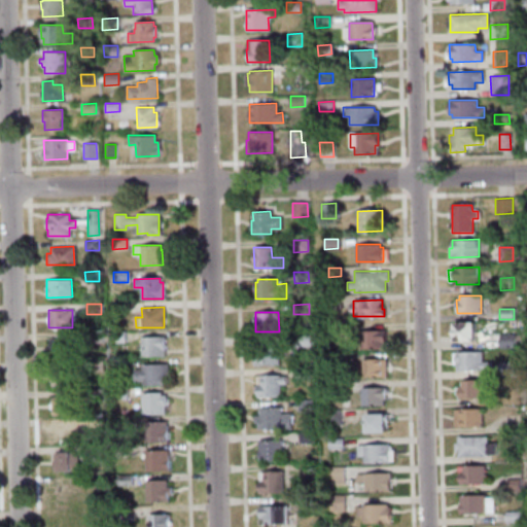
[(475,340),(455,341),(454,322),(473,321),(475,340)]
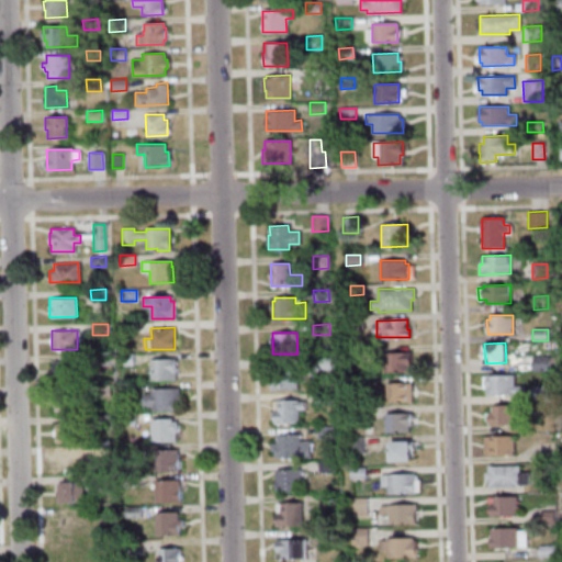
[(411,363),(407,364),(407,370),(384,371),(383,353),(409,352),(411,363)]
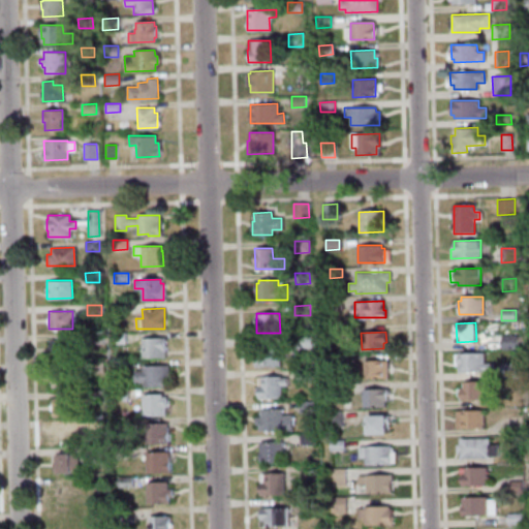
[(111,344),(111,333),(124,333),(124,344),(111,344)]
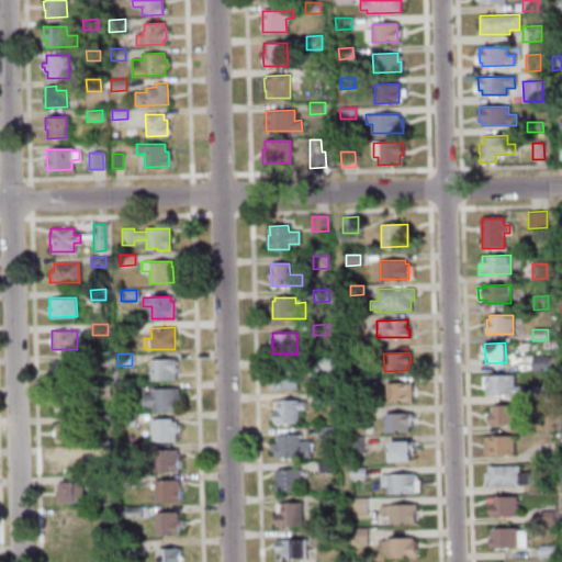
[(108,366),(96,366),(96,355),(108,355),(108,366)]
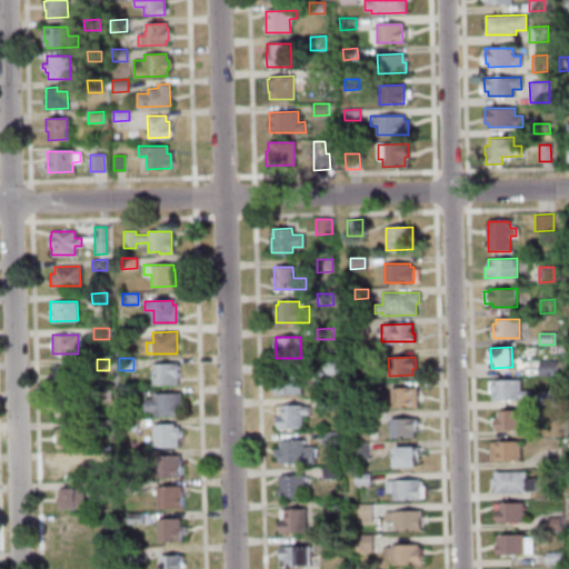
[(556,375),(540,375),(539,361),(555,361),(556,375)]
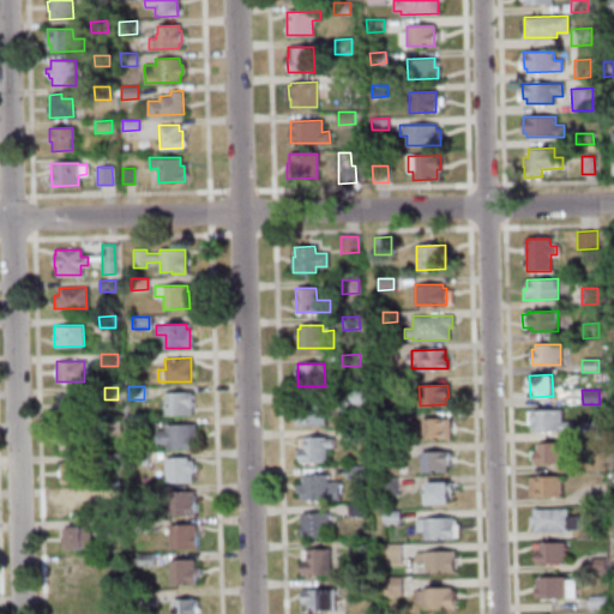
[(164,392),(191,391),(191,415),(164,415),(164,392)]
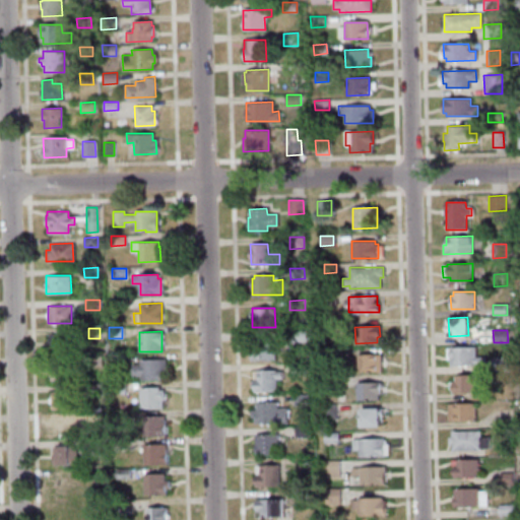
[(306,341),(293,342),(293,331),(306,331),(306,341)]
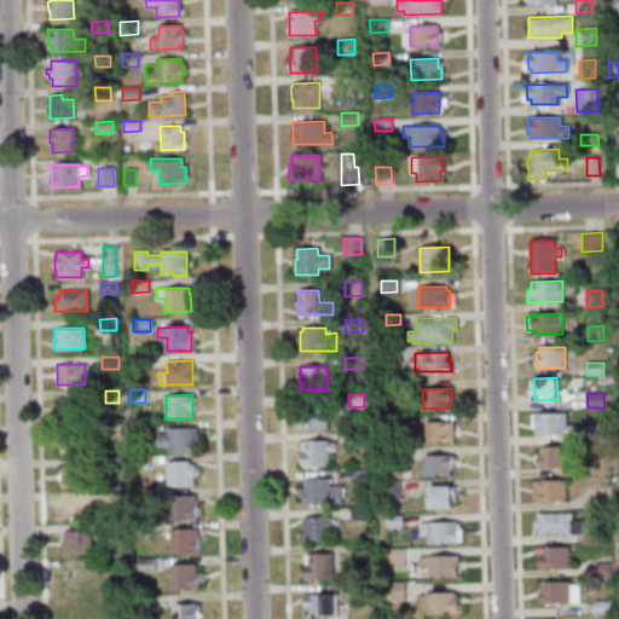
[(58,398),(86,398),(86,418),(58,418),(58,398)]
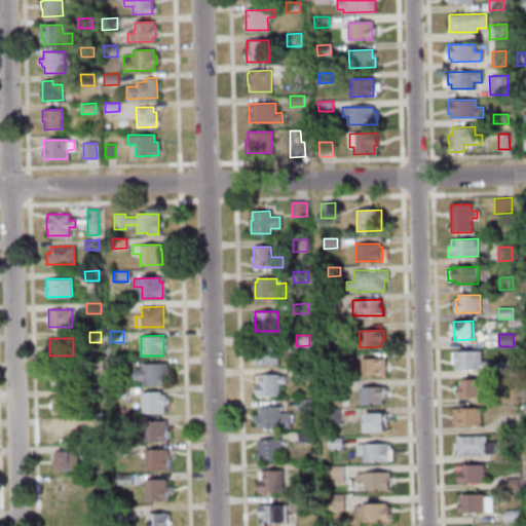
[(277,342),(277,364),(254,364),(254,350),(257,350),(257,343),(277,342)]
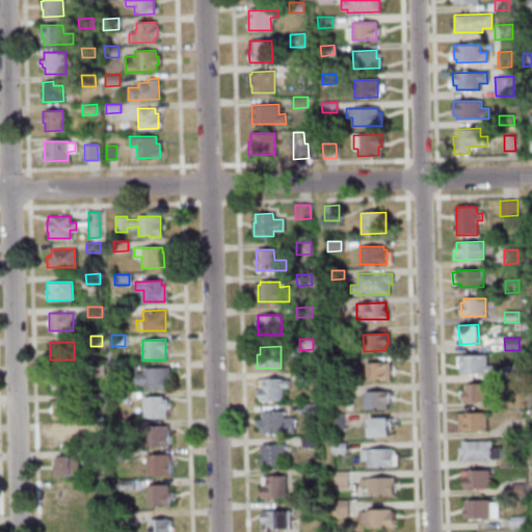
[(456,355),(486,354),(486,365),(494,365),(494,373),(460,373),(460,367),(457,367),(456,355)]
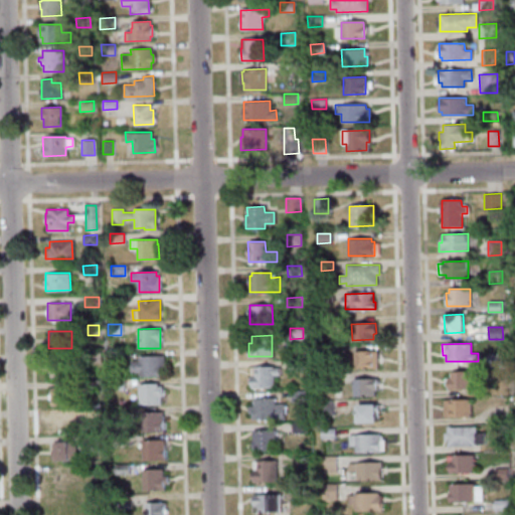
[(319,355),(319,345),(333,345),(333,354),(319,355)]
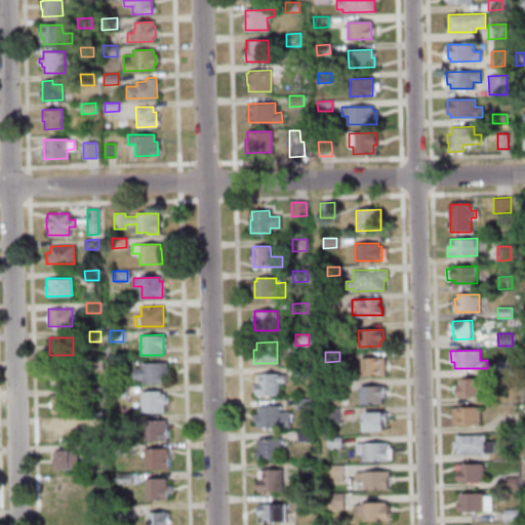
[(360,358),(385,358),(385,374),(361,375),(360,358)]
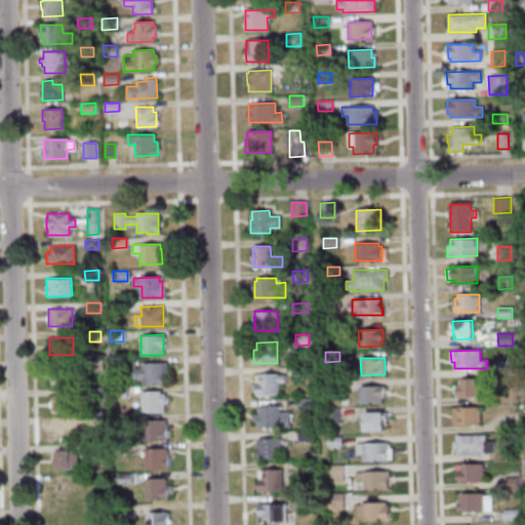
[(88,370),(88,360),(102,359),(102,370),(88,370)]
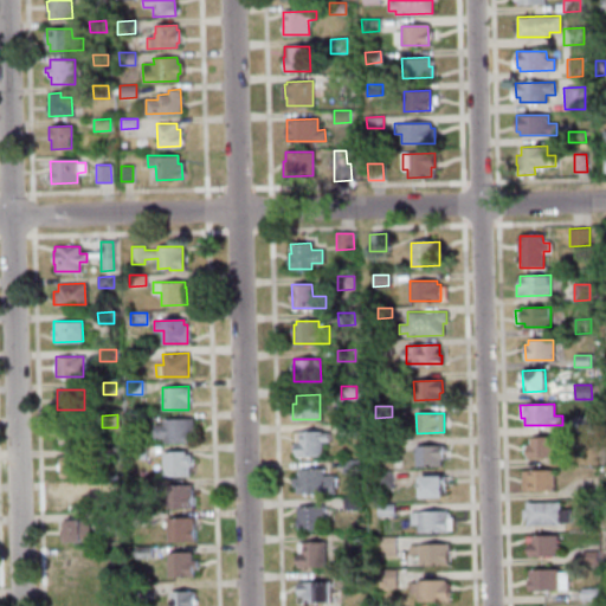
[(128,416),(143,414),(143,427),(128,427),(128,416)]
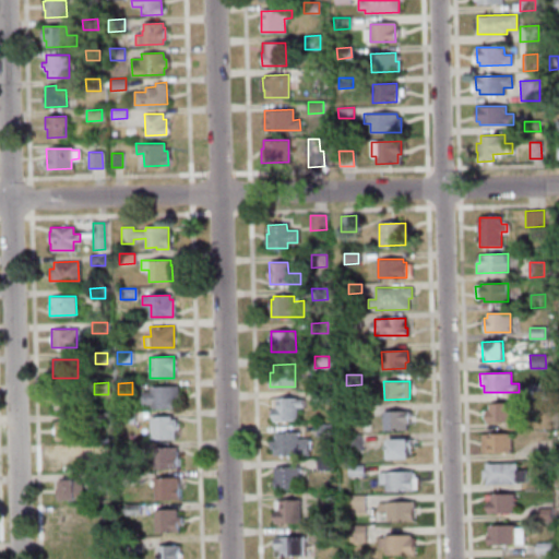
[(532,383),(547,383),(547,399),(532,400),(532,383)]
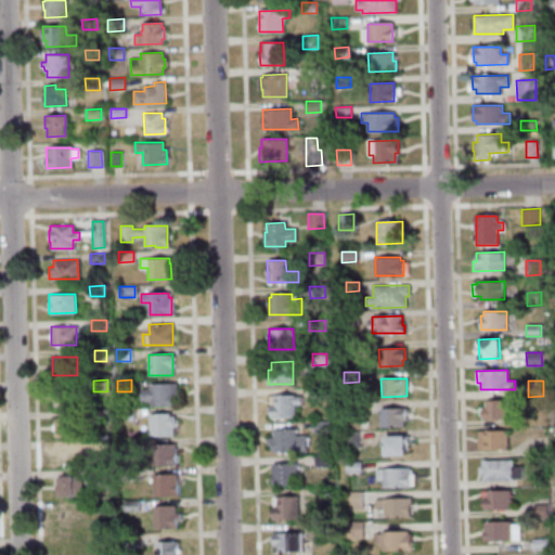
[(149,384),(176,384),(176,395),(171,395),(172,404),(149,405),(149,401),(141,401),(141,388),(149,388),(149,384)]
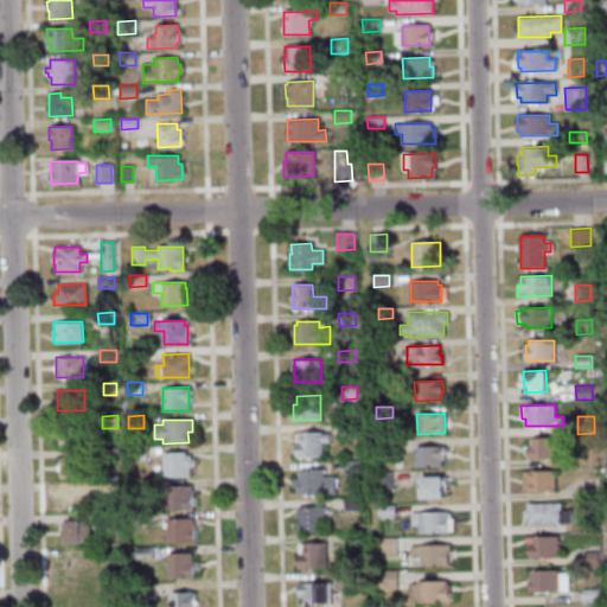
[(58,443),(58,423),(84,423),(85,443),(58,443)]
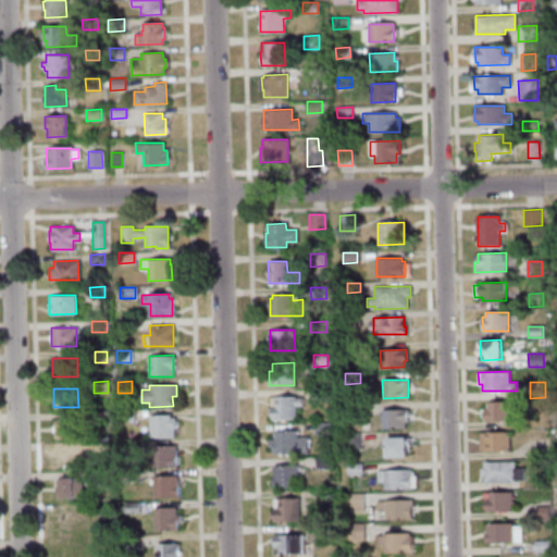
[(312,399),(312,388),(327,388),(327,399),(312,399)]
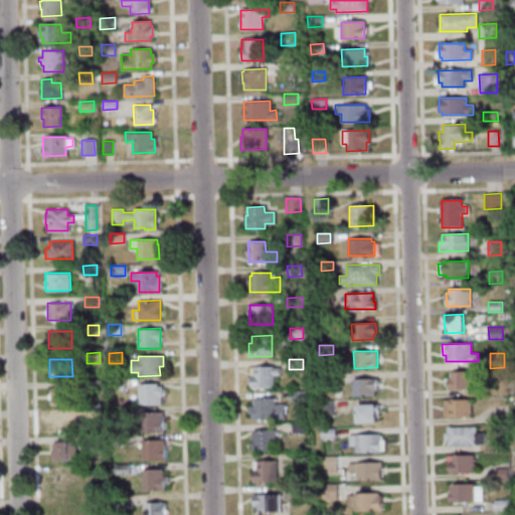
[(251,387),(251,385),(250,385),(249,367),(273,367),(273,368),(279,367),(279,375),(273,375),(273,387),(251,387)]
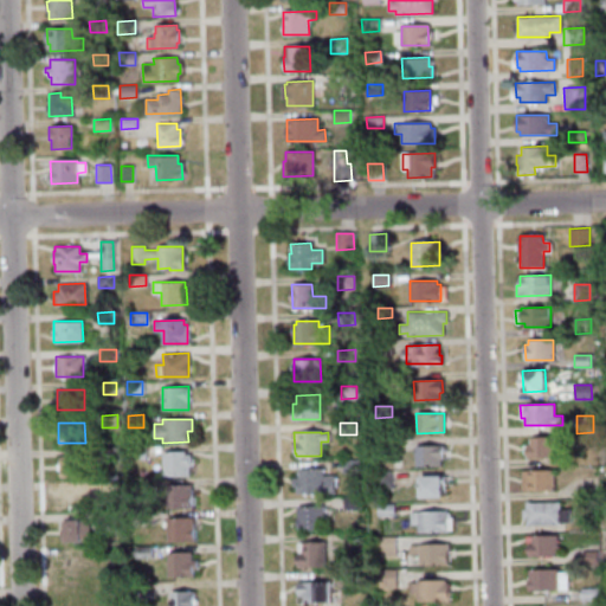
[(526,445),(530,445),(530,437),(555,437),(555,457),(526,458),(526,445)]
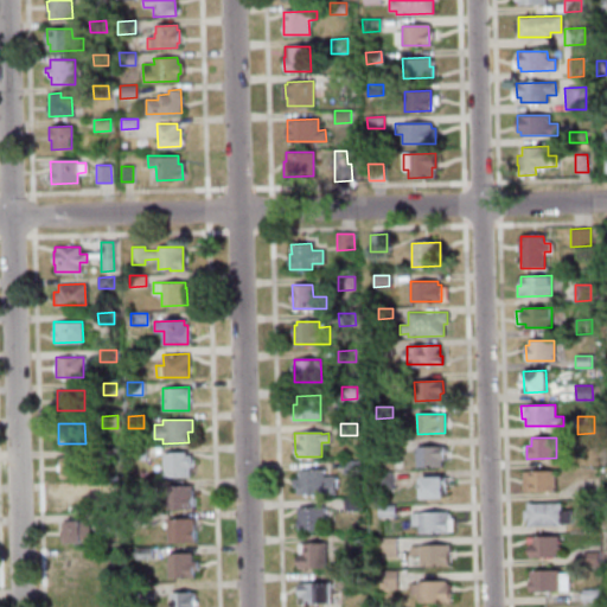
[(416,447),(443,447),(443,459),(440,459),(441,466),(416,466),(416,447)]
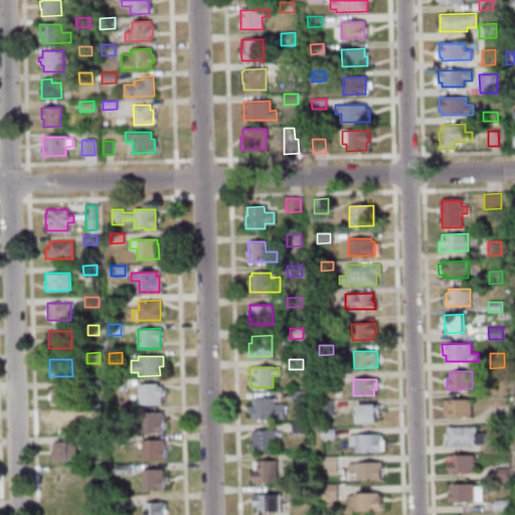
[(101,390),(88,390),(88,380),(101,380),(101,390)]
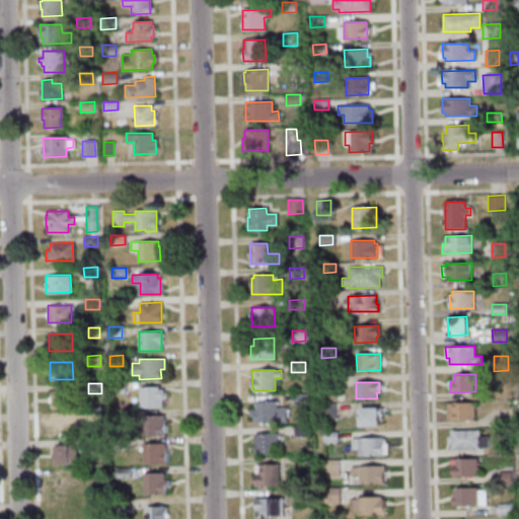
[(125,392),(110,392),(110,383),(125,383),(125,392)]
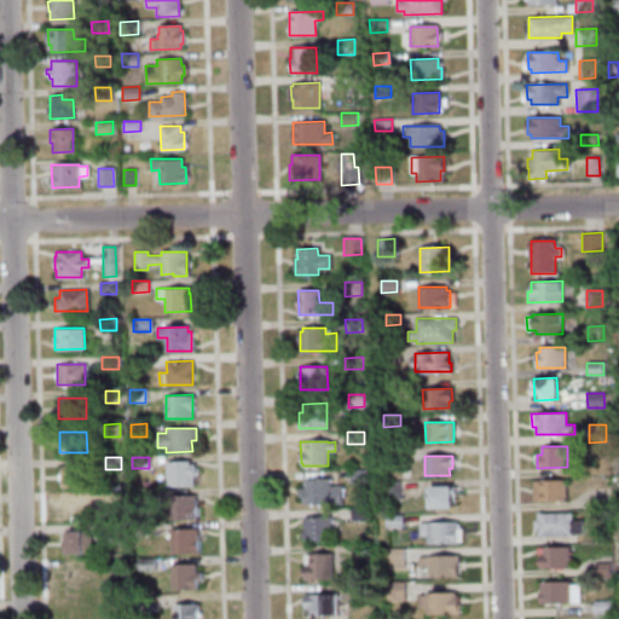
[(194,463),(194,485),(167,485),(167,462),(189,461),(189,463),(194,463)]
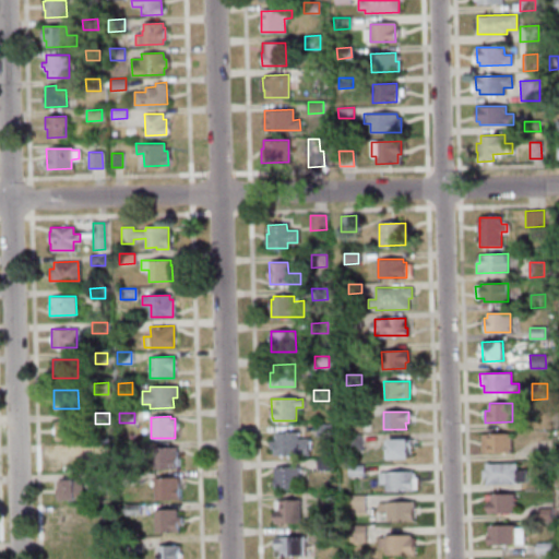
[(79,419),(80,428),(86,428),(86,440),(55,440),(55,420),(79,419)]
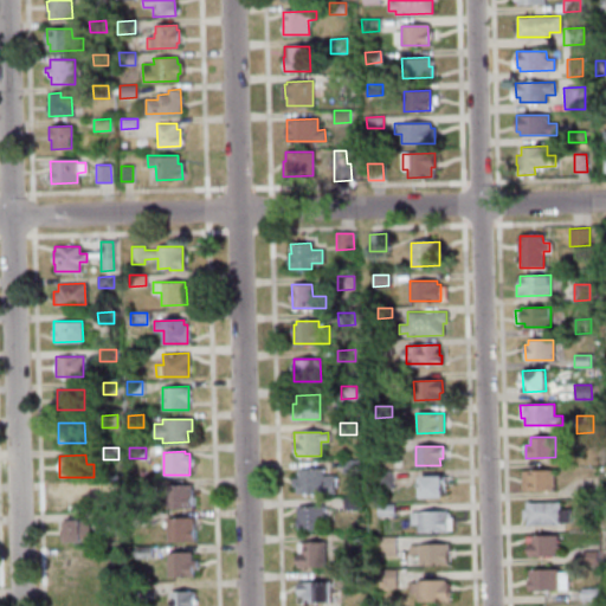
[(360,472),(342,472),(342,459),(359,459),(360,472)]
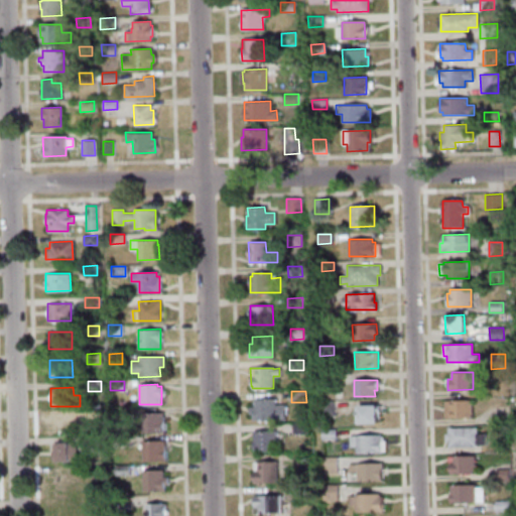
[(284,403),(285,419),(253,419),(253,413),(249,413),(248,407),(254,406),(253,399),(273,399),(273,404),(284,403)]
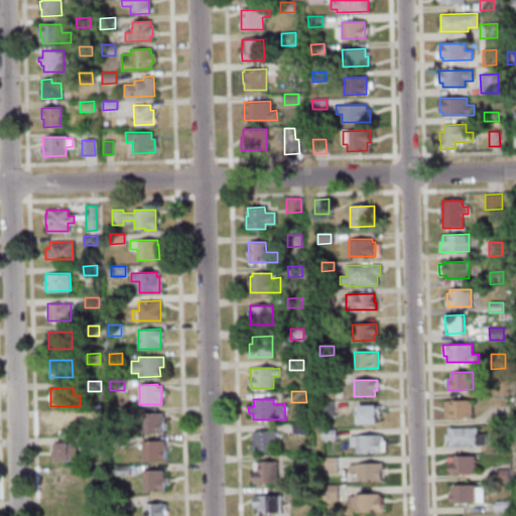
[(472,416),(444,417),(444,401),(471,400),(472,416)]
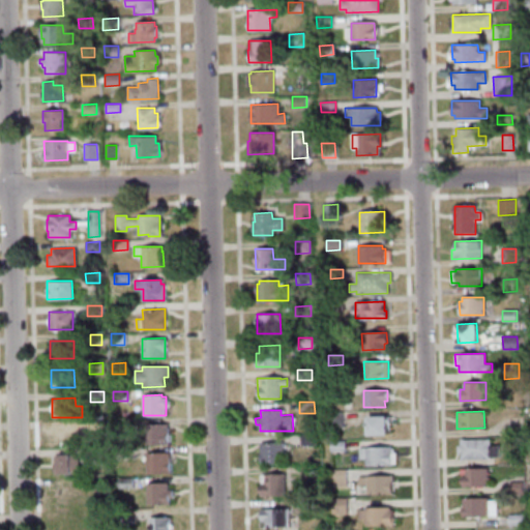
[(342,427),(327,427),(327,412),(341,412),(342,427)]
